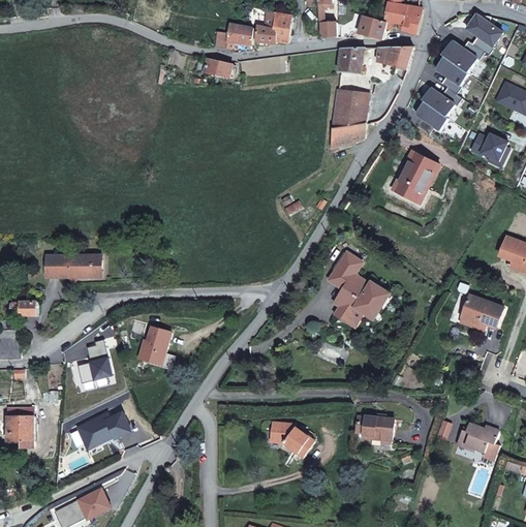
[(332,6),(331,0),(316,0),(318,7),(319,9),(323,8),(328,8),(328,7),(332,6)]
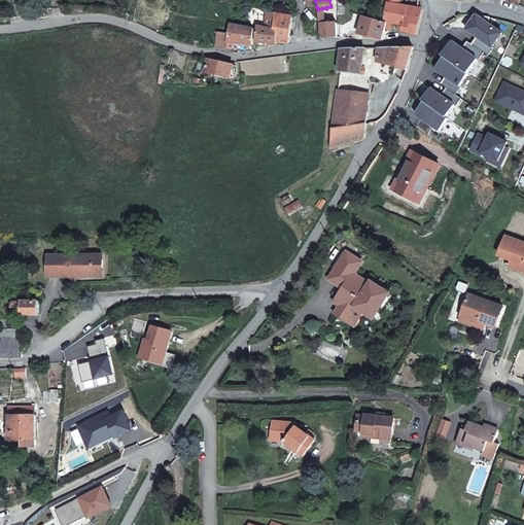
[(385,22),(390,23),(394,24),(399,25),(399,29),(415,34),(420,7),(397,3),(397,0),(384,0),(384,2),(384,7),(381,21),(385,22)]
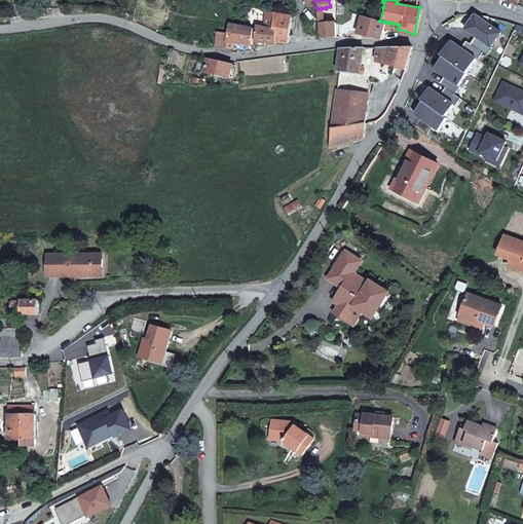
[(377,6),(374,19),(380,21),(383,7),(377,6)]
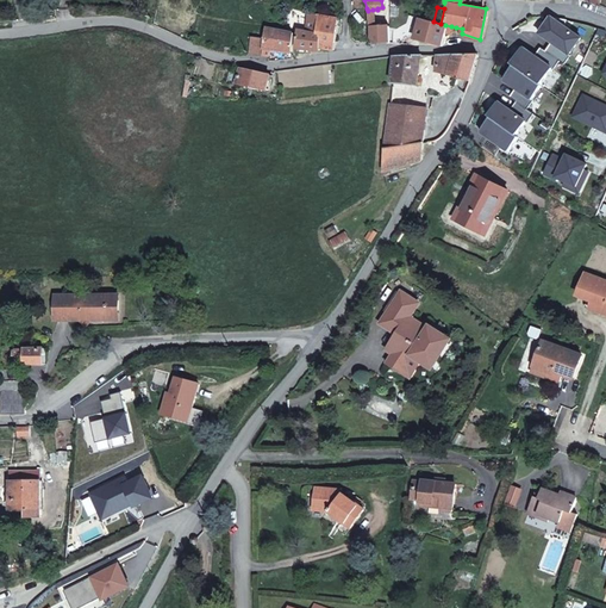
[(293,45),(317,48),(317,45),(317,33),(313,33),(316,13),(304,12),(303,30),(295,28),(294,38),(293,45)]
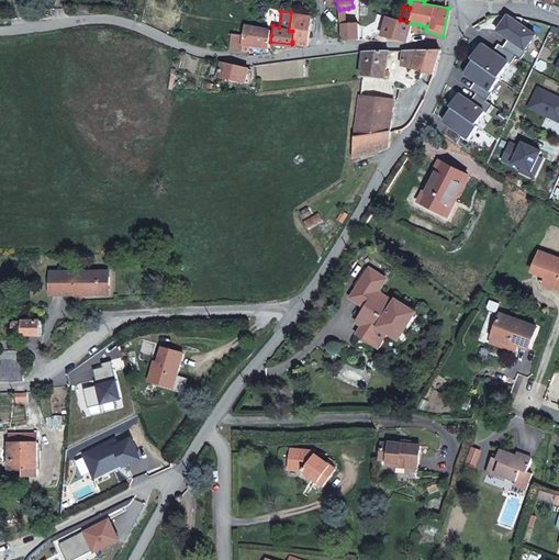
[(306,45),(310,15),(291,12),(289,31),(292,31),(292,42),(299,44),(306,45)]
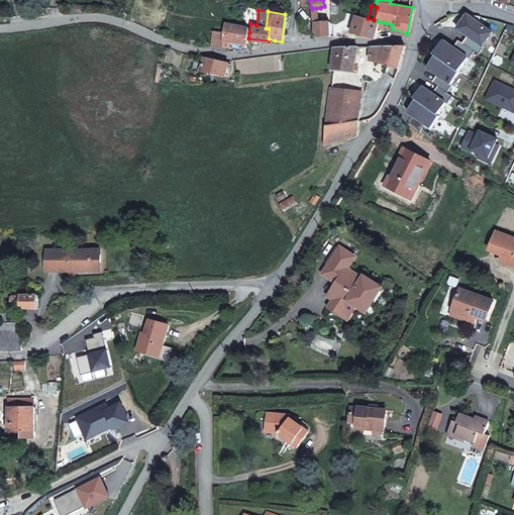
[(353,14),(349,31),(374,37),(376,28),(378,21),(374,20),(368,18),(367,18),(353,14)]
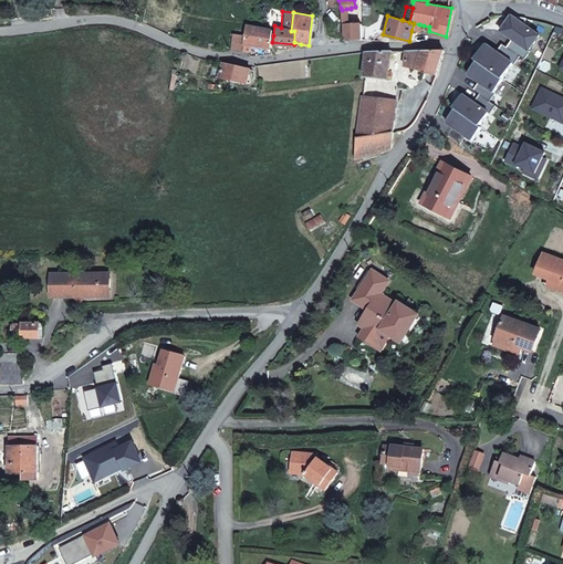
[(347,23),(342,23),(343,38),(356,39),(355,23),(347,23)]
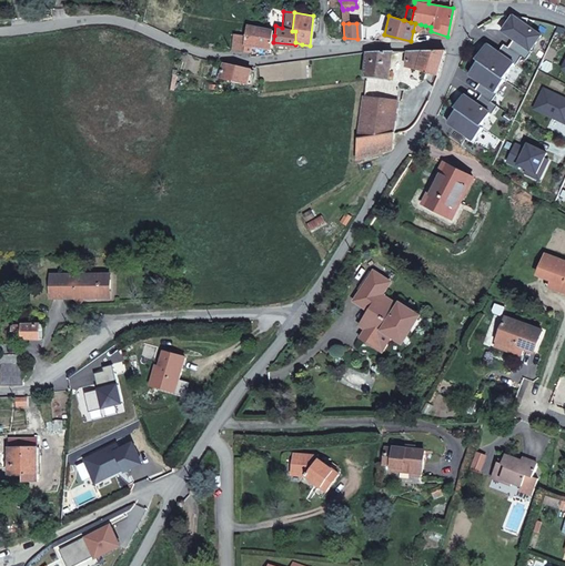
[(271,29),(246,24),(243,51),(250,51),(251,47),(270,49),(271,34),(271,29)]
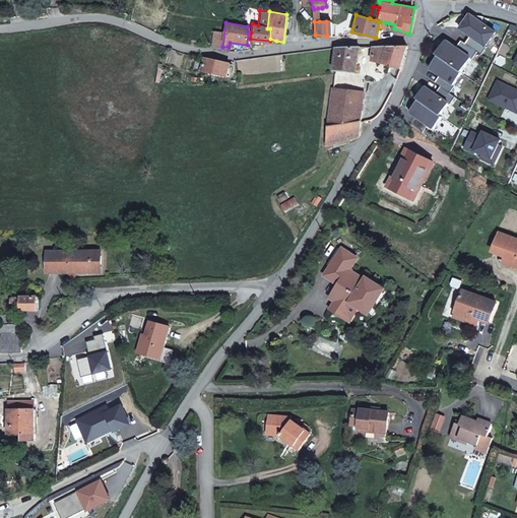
[(212,30),(210,45),(219,47),(221,31),(212,30)]
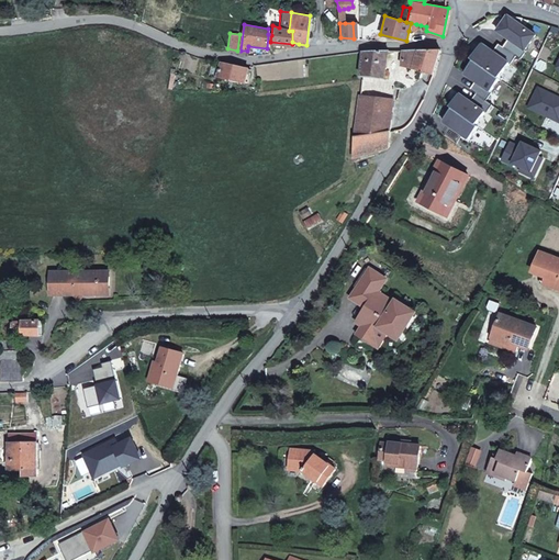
[(384,78),(389,49),(384,49),(359,52),(358,76),(384,78)]
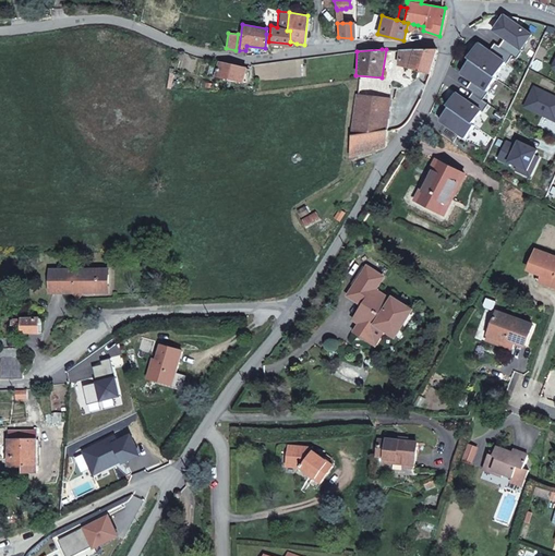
[(395,64),(407,68),(413,49),(397,49),(395,64)]
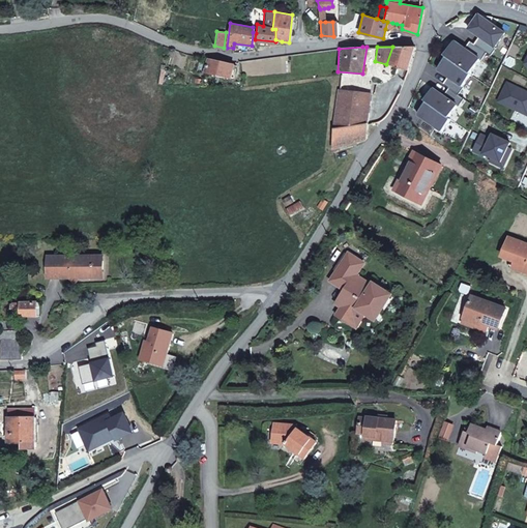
[(386,64),(405,68),(407,64),(412,47),(392,47),(386,64)]
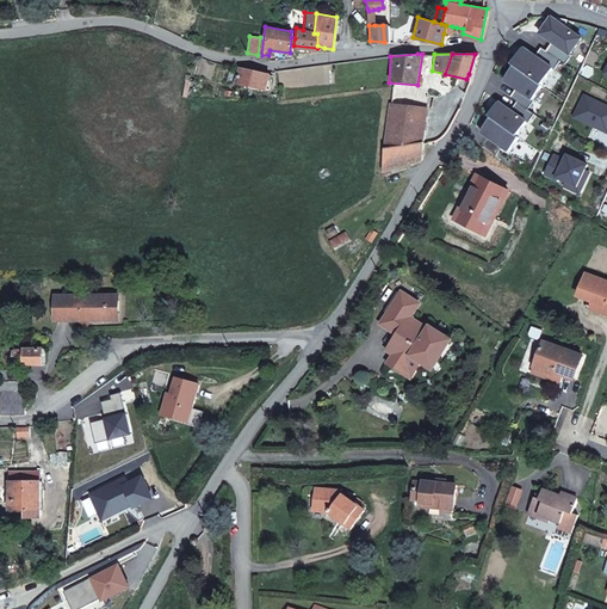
[(268,74),(260,73),(240,68),(236,67),(233,82),(264,90),(268,74)]
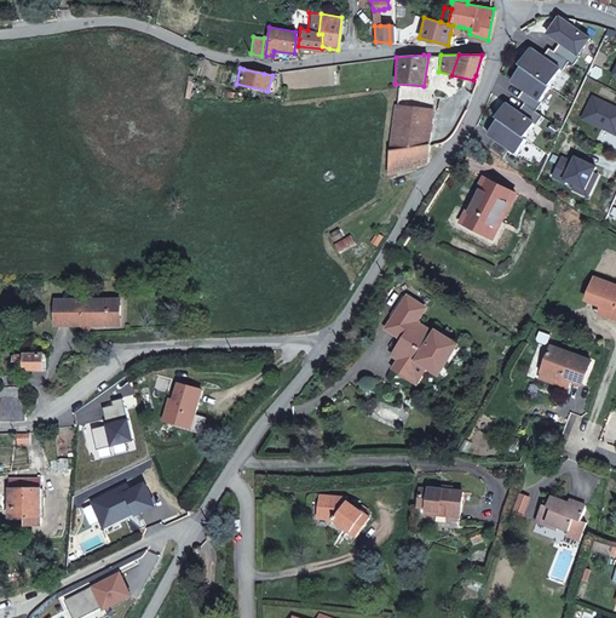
[(615,131),(615,81),(606,78),(597,99),(615,109),(615,126),(615,131)]
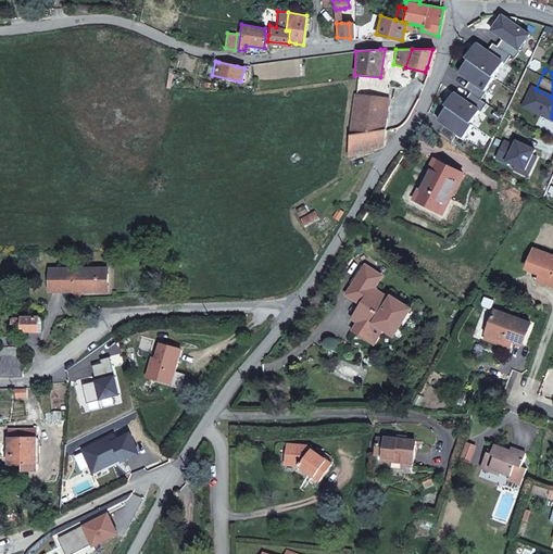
[(387,97),(353,92),(353,99),(350,128),(346,158),(352,155),(352,153),(381,145),(387,97)]
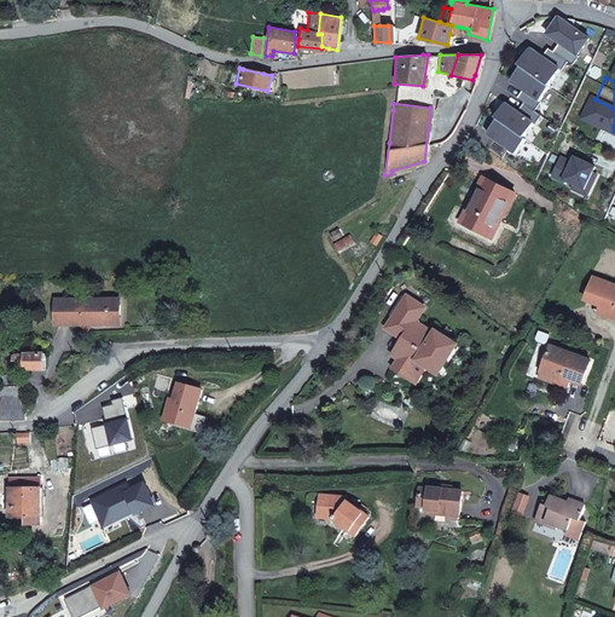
[(511,192),(479,177),(458,218),(491,235),(511,192)]
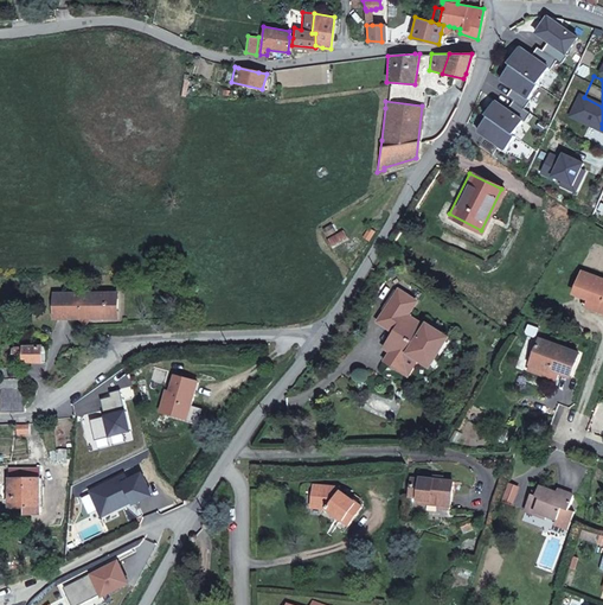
[(333,230),(328,222),(320,228),(325,235),(333,230)]
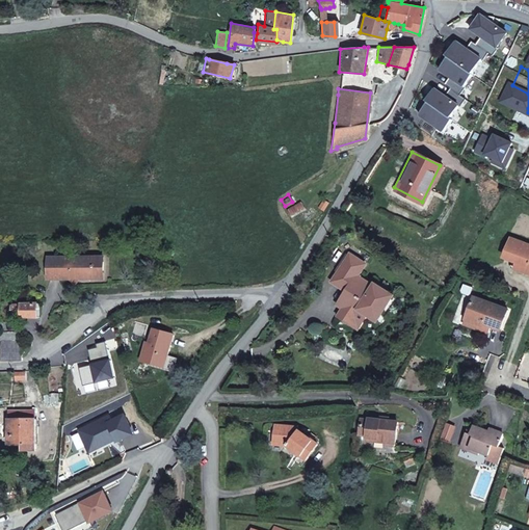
[(298,200),(285,208),(289,214),(302,207),(298,200)]
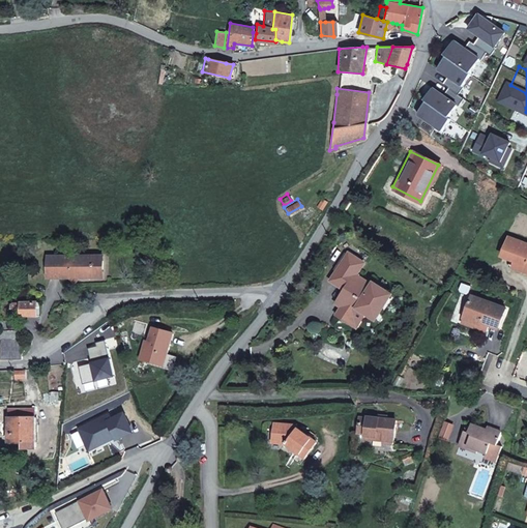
[(526,271),(526,242),(505,235),(498,255),(513,260),(523,264),(521,269),(526,271)]
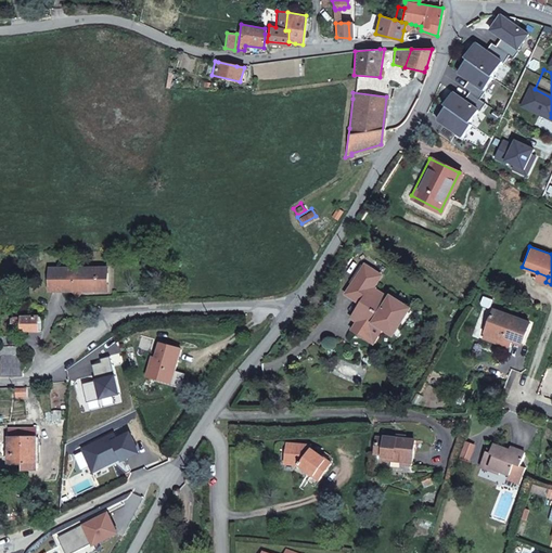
[(77,295),(84,288),(86,285),(100,285),(100,281),(105,281),(105,271),(97,271),(97,267),(81,267),(77,261),(72,267),(48,267),(48,277),(52,277),(52,285),(62,285),(62,290),(71,290),(77,295)]
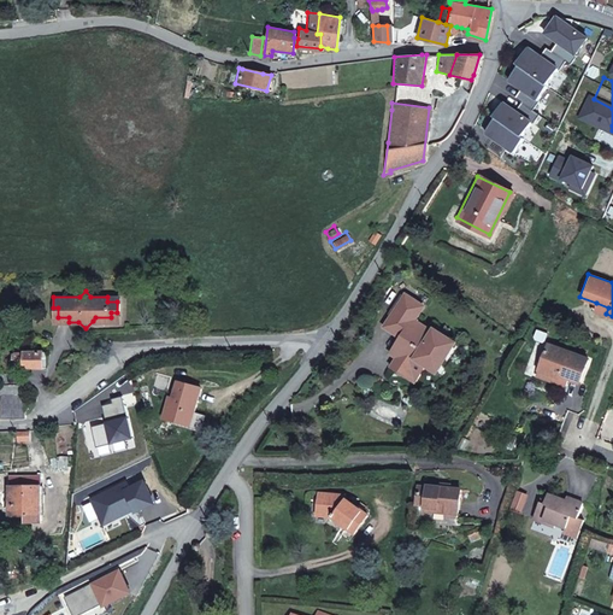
[(432,370),(451,340),(431,328),(431,329),(428,328),(425,327),(422,327),(419,328),(410,323),(414,316),(422,304),(404,293),(382,324),(398,335),(392,344),(399,349),(394,357),(388,365),(406,376),(411,368),(417,361),(424,365),(432,370)]
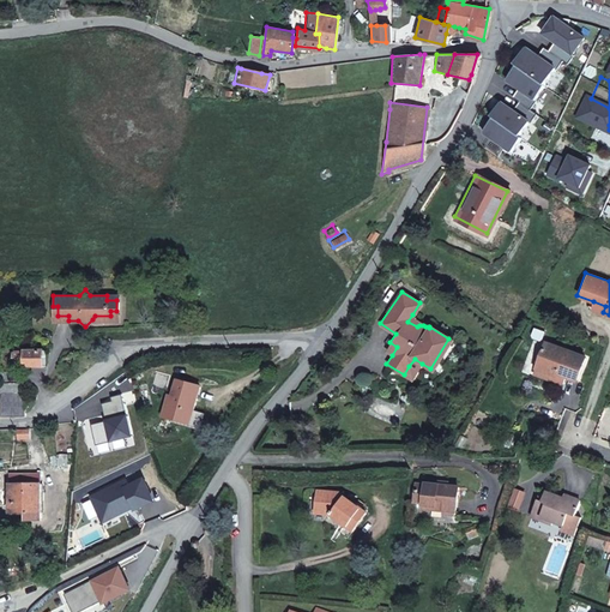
[(605,306),(593,301),(591,309),(603,312),(605,306)]
